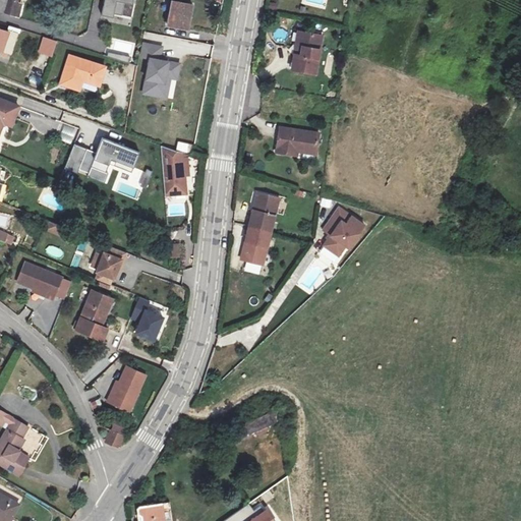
[(22,3),(11,0),(0,0),(0,19),(16,24),(22,3)]
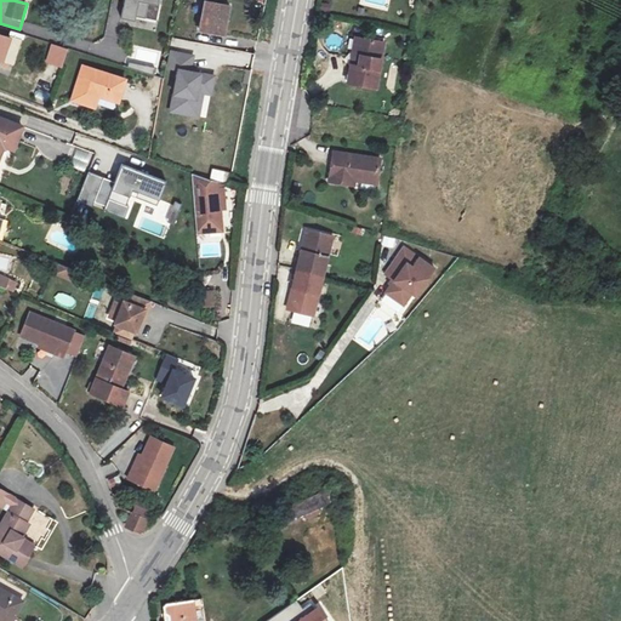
[(161,0),(124,0),(121,17),(158,23),(161,0)]
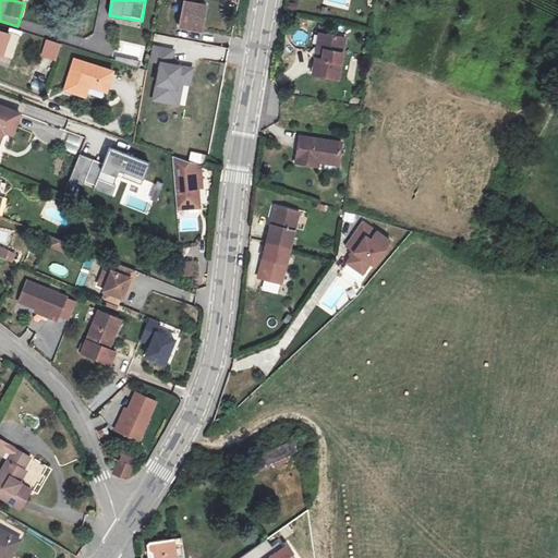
[(206,2),(195,0),(183,0),(179,24),(201,28),(206,2)]
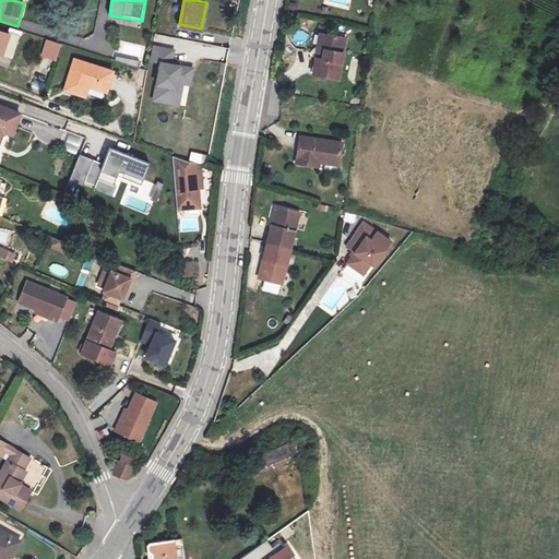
[(322,52),(316,51),(312,69),(337,72),(344,35),(335,33),(336,30),(323,27),(321,43),(324,44),(322,52)]
